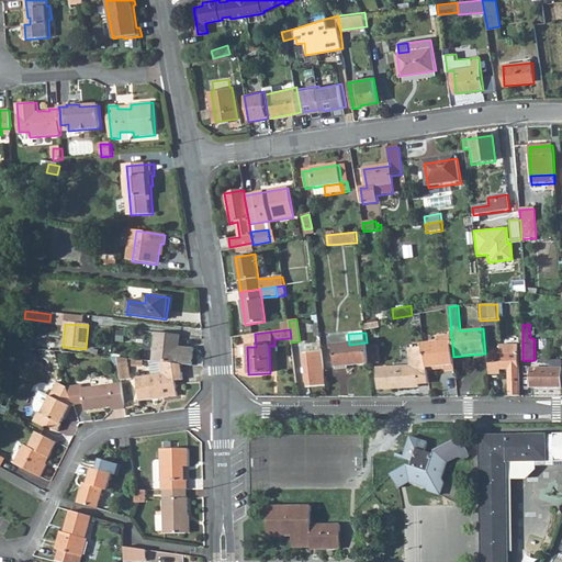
[(156,334),(153,362),(181,366),(192,367),(194,349),(180,348),(176,347),(176,345),(180,345),(180,336),(156,334)]
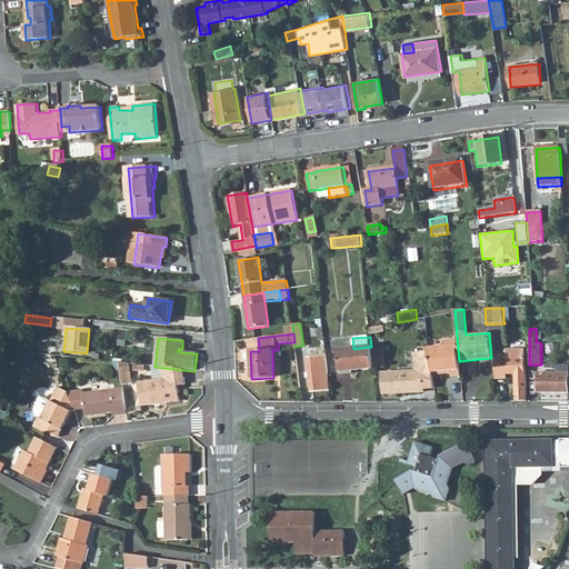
[(505,338),(506,361),(506,367),(506,375),(515,375),(516,401),(526,401),(523,338),(505,338)]
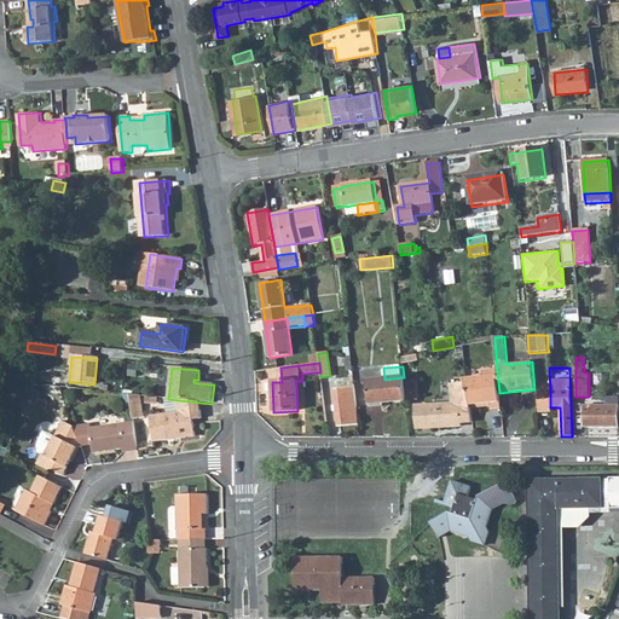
[(491,409),(501,408),(499,393),(497,370),(481,371),(482,377),(466,379),(466,383),(467,392),(468,392),(469,405),(490,403),(491,409)]
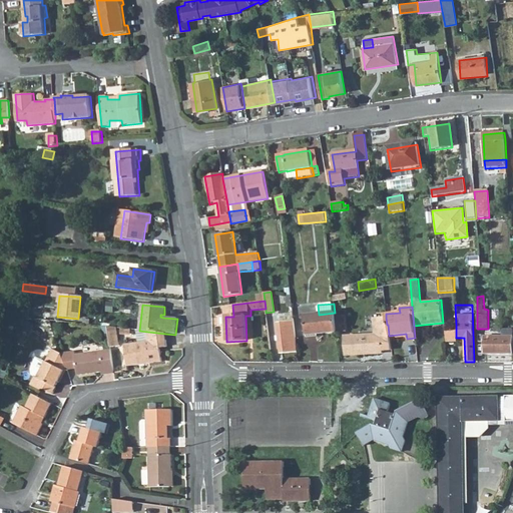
[(306,336),(337,333),(335,316),(335,313),(319,315),(305,316),(306,336)]
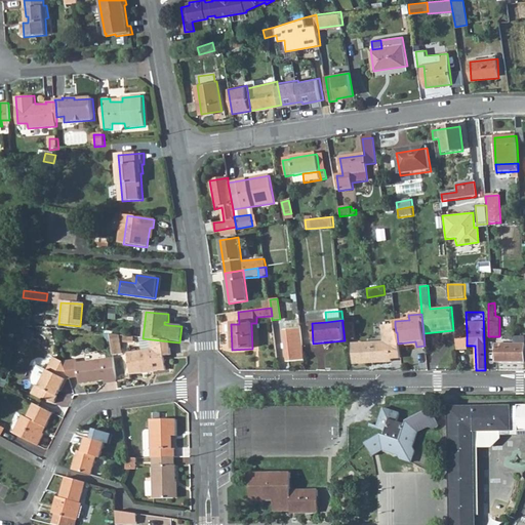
[(351,322),(342,323),(345,340),(353,339),(351,322)]
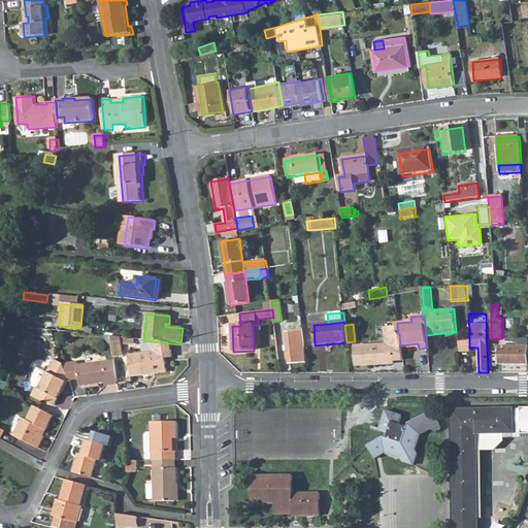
[(384,345),(355,347),(355,366),(393,365),(393,361),(402,361),(400,345),(399,334),(398,334),(397,327),(384,327),(384,345)]
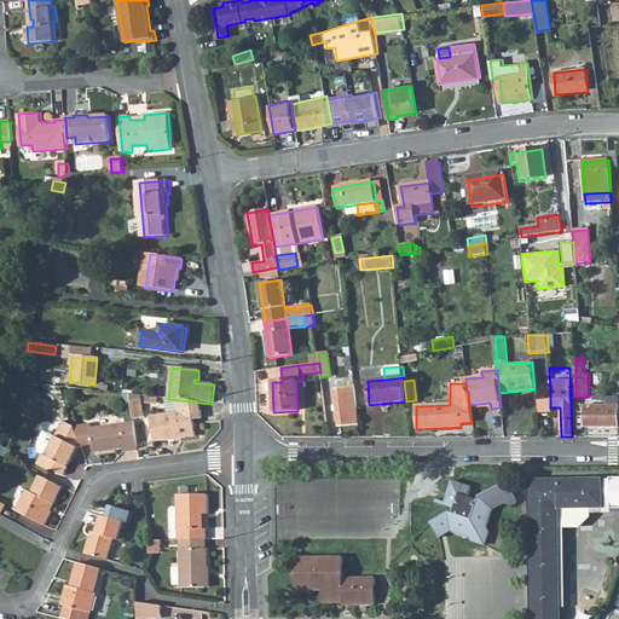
[(337,427),(357,426),(354,386),(334,387),(336,405),(336,411),(337,427)]
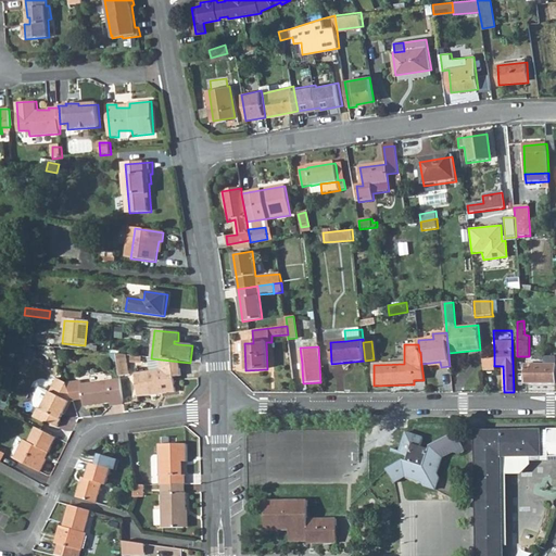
[(180,374),(179,362),(151,358),(148,357),(150,370),(134,373),(138,394),(155,392),(154,388),(159,387),(160,391),(175,389),(173,375),(180,374)]
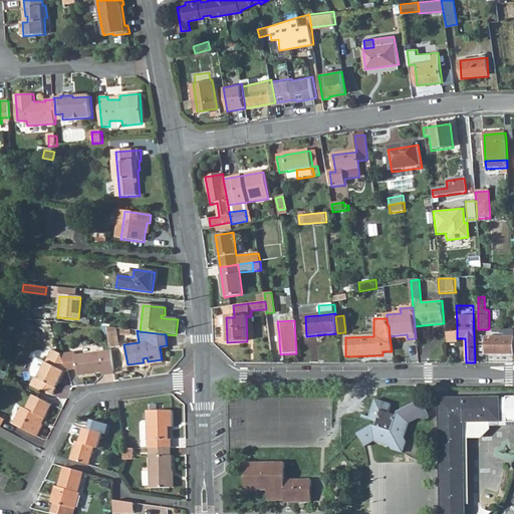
[(457,338),(457,331),(447,332),(447,344),(458,343),(457,338)]
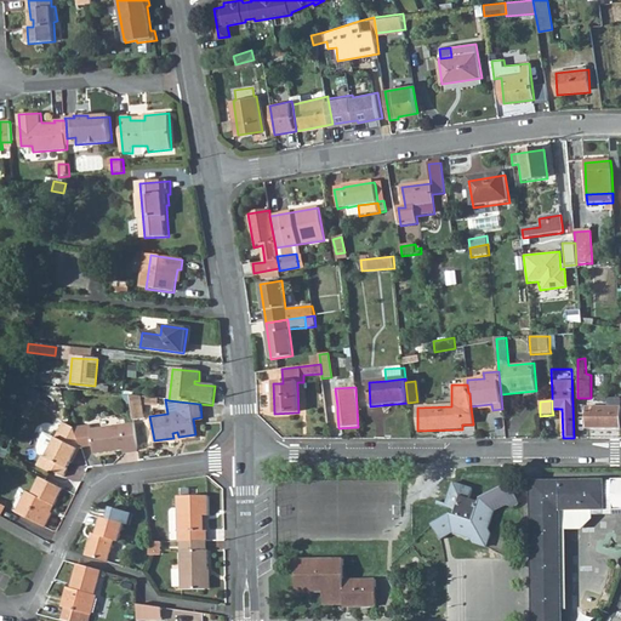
[(131,402),(134,419),(142,417),(141,402),(131,402)]
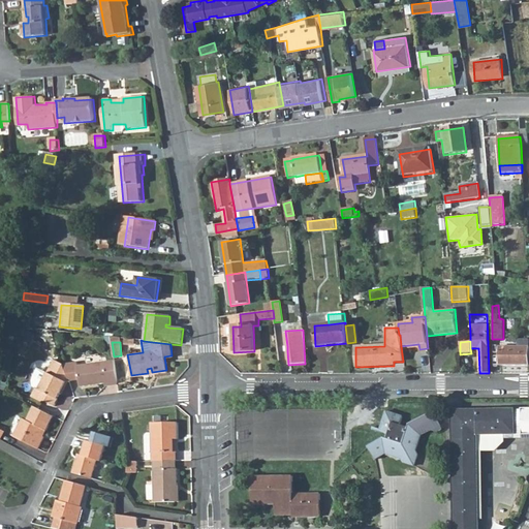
[(518,347),(500,346),(499,365),(527,366),(528,347),(518,347)]
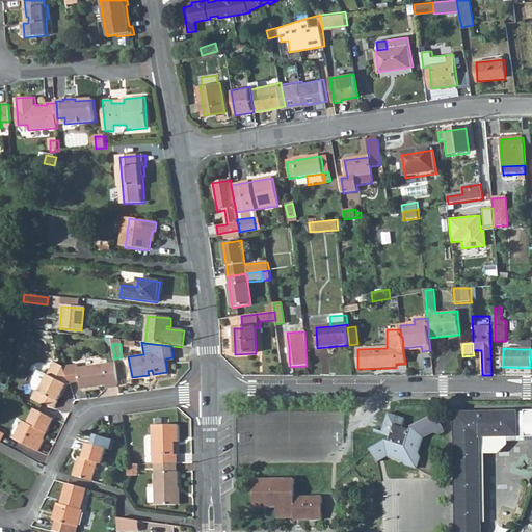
[(105,387),(118,384),(114,361),(78,366),(77,363),(62,365),(63,367),(68,380),(58,383),(61,393),(59,396),(62,397),(69,383),(69,382),(80,380),(81,388),(105,383),(105,387)]
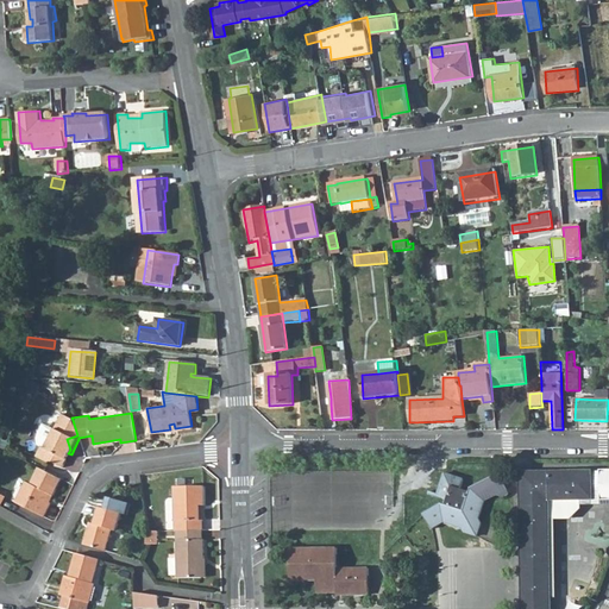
[(67,439),(77,435),(73,420),(61,415),(52,432),(42,427),(38,434),(36,440),(37,447),(39,447),(33,458),(48,464),(48,463),(61,469),(68,453),(70,450),(67,439)]
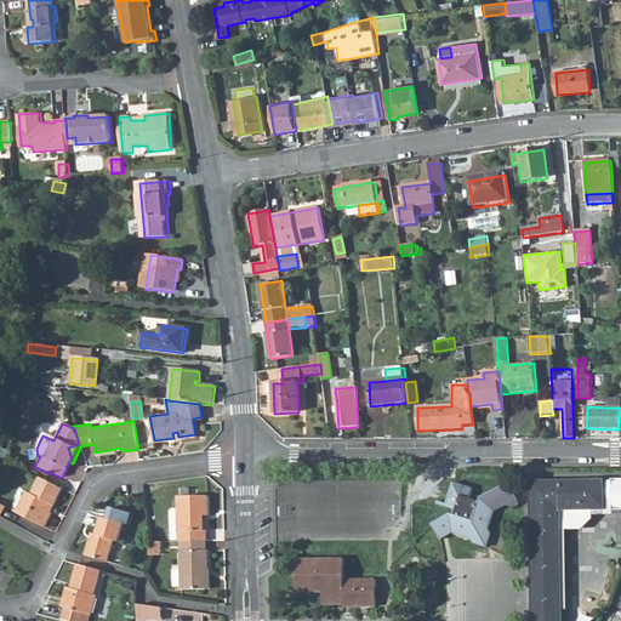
[(52,507),(61,489),(39,478),(30,494),(26,491),(15,513),(43,527),(50,513),(46,512),(49,505),(52,507)]
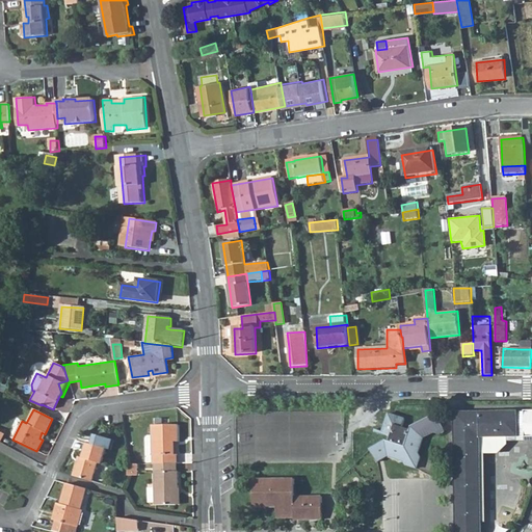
[(480,531),(480,523),(479,436),(507,436),(516,436),(516,413),(455,413),(456,531),(480,531)]
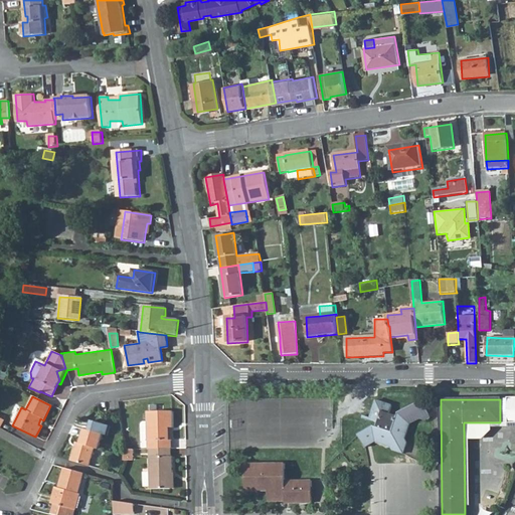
[(392,407),(376,402),(371,419),(363,417),(362,419),(378,424),(377,428),(373,427),(358,436),(366,450),(376,444),(391,448),(393,452),(404,455),(407,443),(405,441),(409,425),(421,417),(427,413),(419,400),(398,413),(397,417),(390,415),(392,407)]
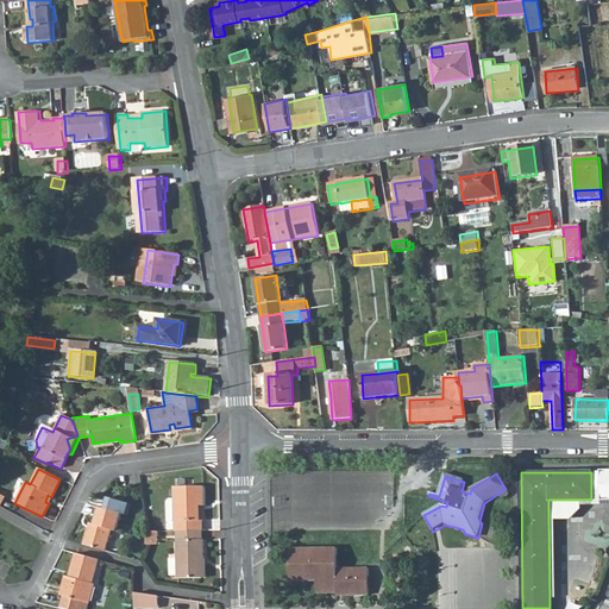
[(177,487),(177,531),(180,531),(205,531),(206,520),(203,520),(203,506),(208,506),(208,487),(177,487)]
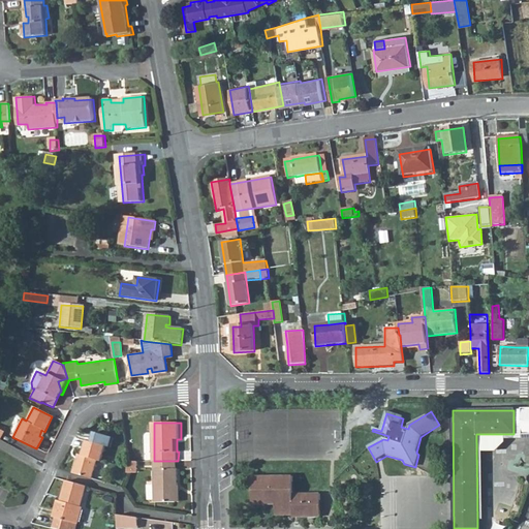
[(476,434),(477,520),(481,520),(480,453),(495,452),(504,442),(504,434),(476,434)]
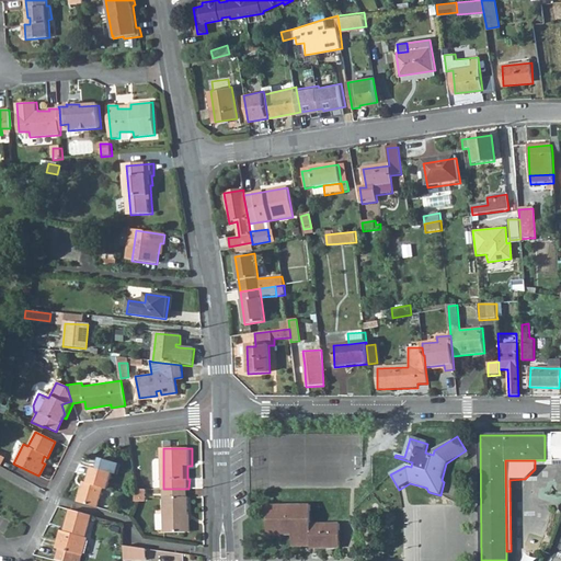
[(81,481),(76,501),(95,507),(102,489),(105,490),(110,473),(91,468),(86,483),(81,481)]
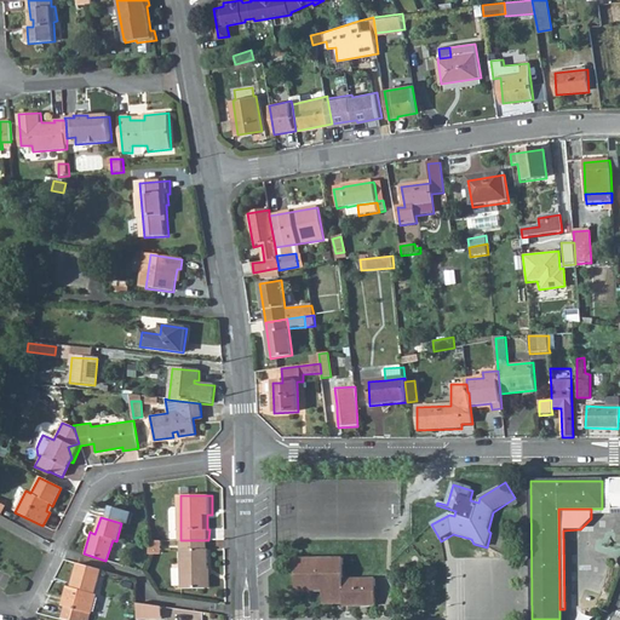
[(208,550),(208,540),(183,540),(184,587),(207,587),(206,570),(210,570),(210,550),(208,550)]
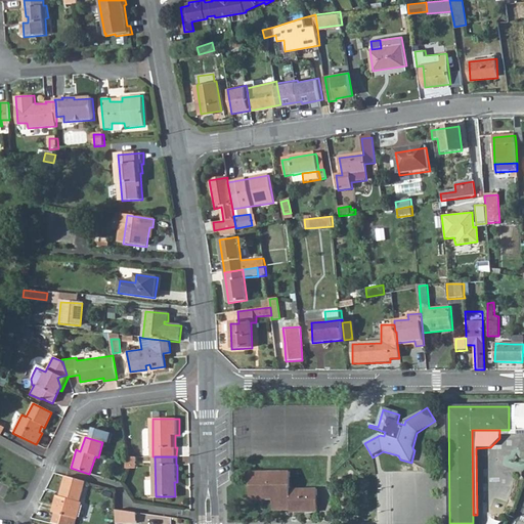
[(134,469),(134,457),(126,457),(123,469),(134,469)]
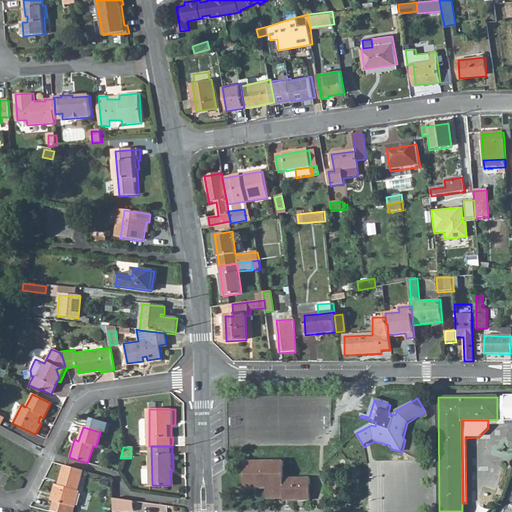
[(284,461),(244,462),(244,488),(266,488),(266,498),(284,498),(284,501),(309,500),(309,478),(284,478),(284,461)]
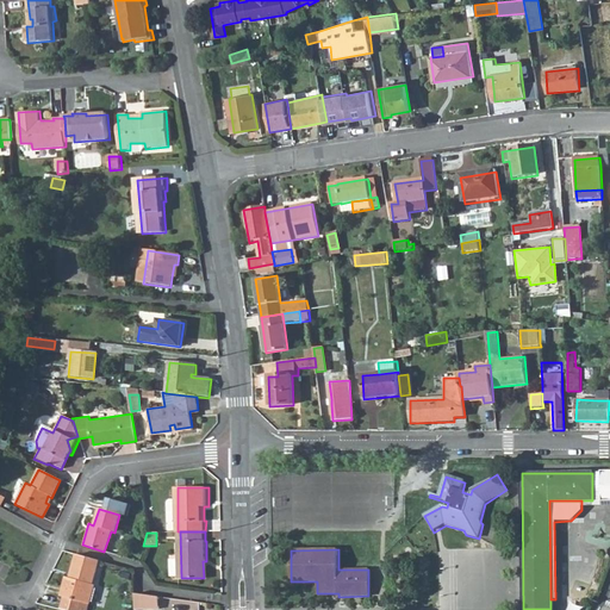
[(63,596),(58,609),(62,609),(86,609),(94,586),(92,585),(100,561),(75,554),(69,572),(73,573),(72,578),(68,577),(64,576),(58,595),(63,596)]
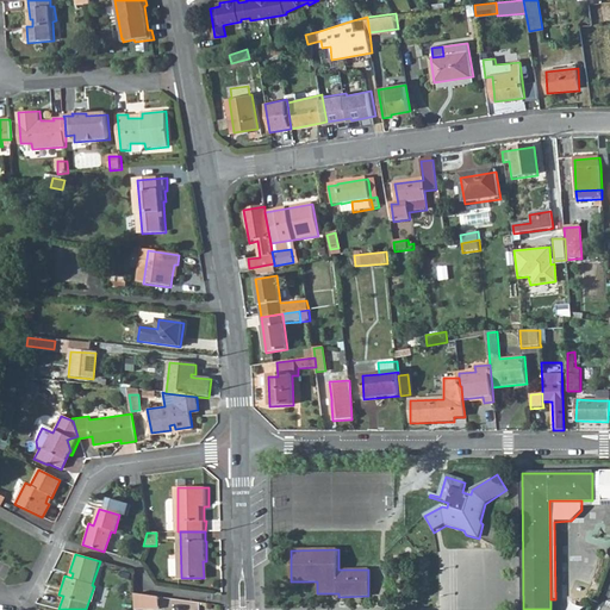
[(156,609),(157,597),(134,593),(134,605),(156,609)]
